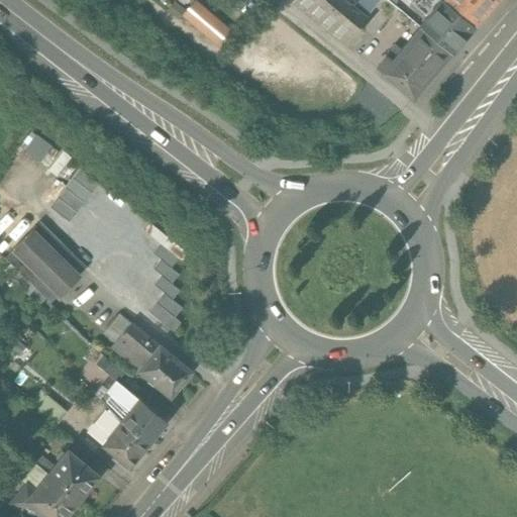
[(292,3),(347,47),(362,30),(357,27),(366,17),(343,0),(293,0),(292,2),(292,3)]
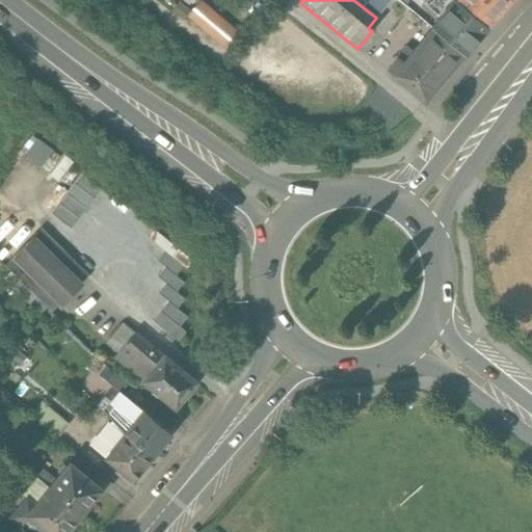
[(353,0),(376,18),(390,0),(353,0)]
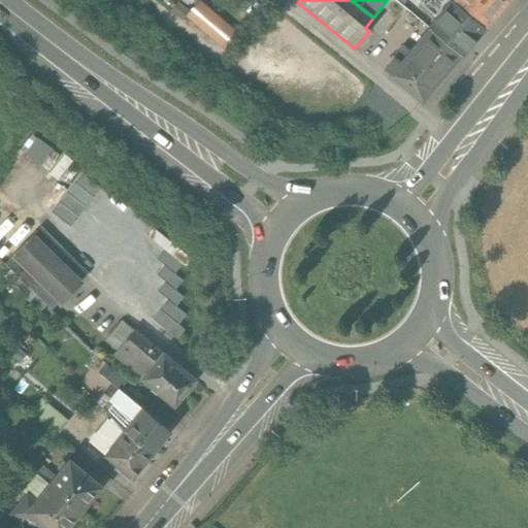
[(460,55),(483,28),(451,1),(450,0),(422,0),(419,4),(435,19),(428,28),(460,55)]
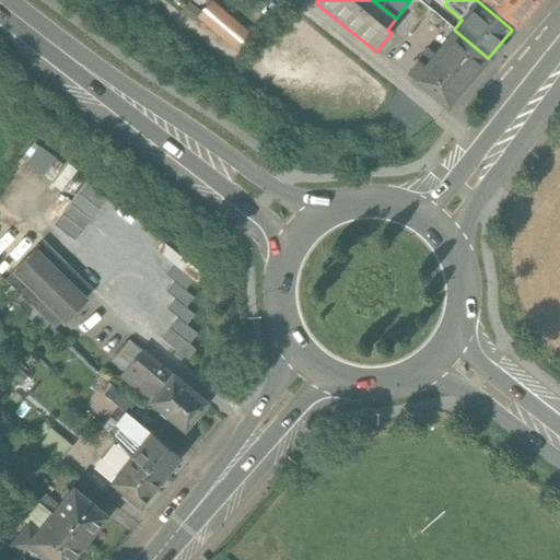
[(512,30),(537,0),(536,0),(479,0),(478,1),(512,30)]
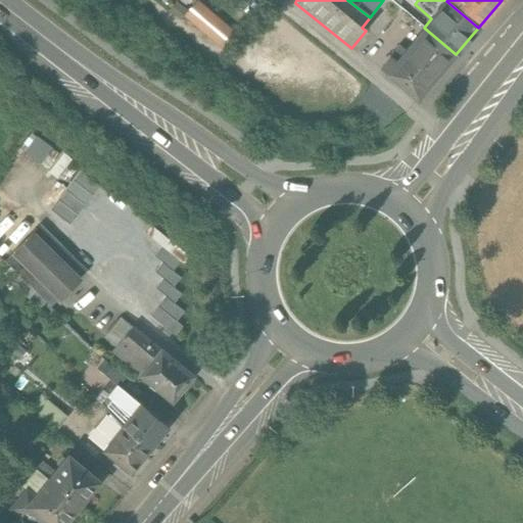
[(174,1),(165,12),(179,21),(186,10),(174,1)]
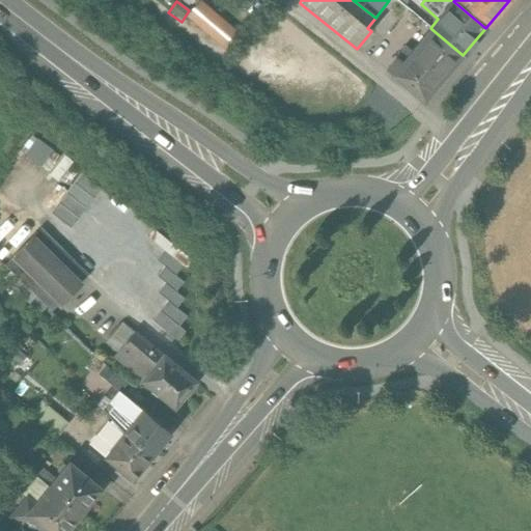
[(225,28),(198,5),(188,18),(226,50),(240,34),(228,25),(225,28)]
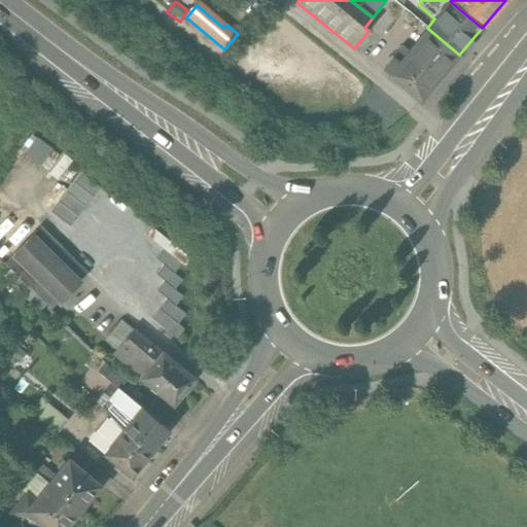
[(420,101),(459,55),(427,28),(406,55),(399,49),(383,69),(420,101)]
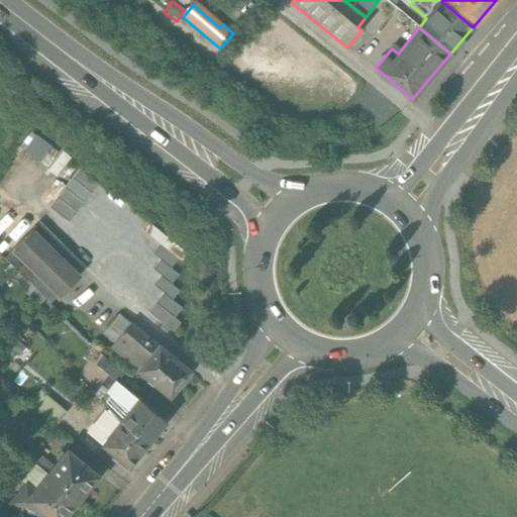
[(38,132),(26,148),(42,161),(55,144),(38,132)]
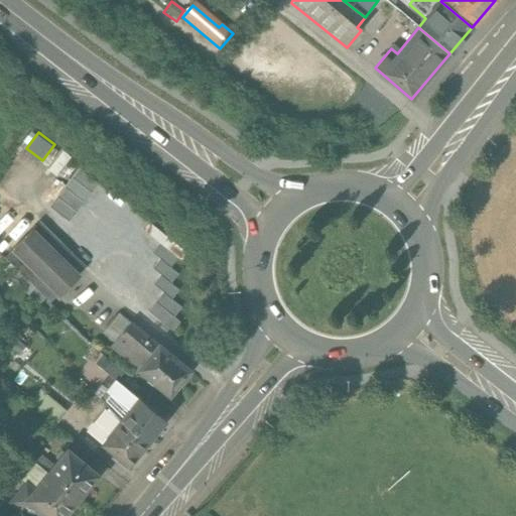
[(51,165),(62,151),(55,145),(44,160),(51,165)]
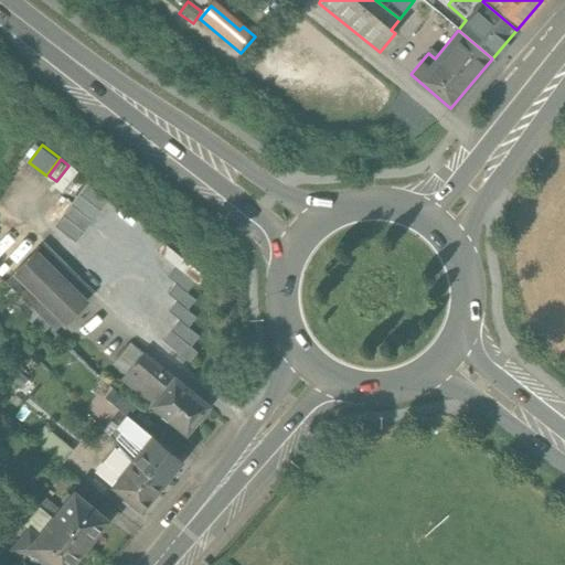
[(76,241),(110,199),(91,182),(56,224),(76,241)]
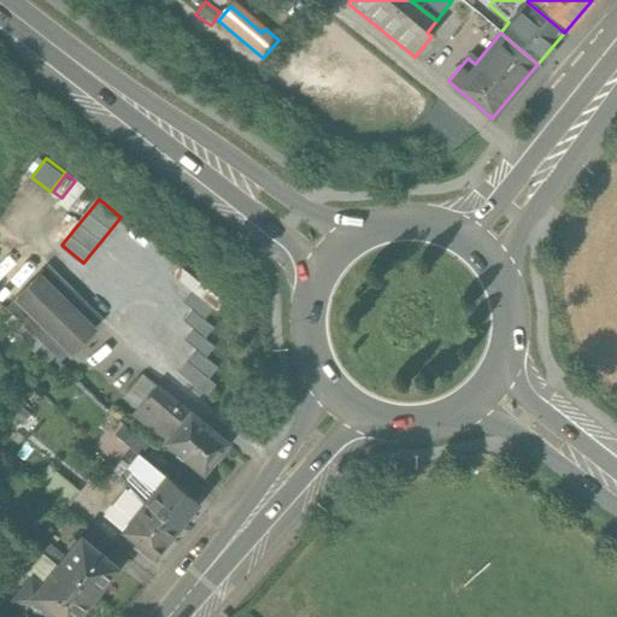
[(80,298),(47,265),(5,309),(40,344),(52,356),(60,364),(103,321),(80,298)]
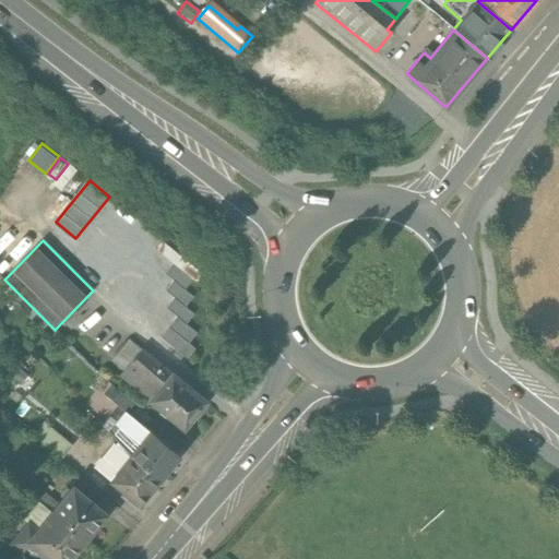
[(204,273),(161,240),(152,251),(170,264),(191,281),(197,284),(204,273)]
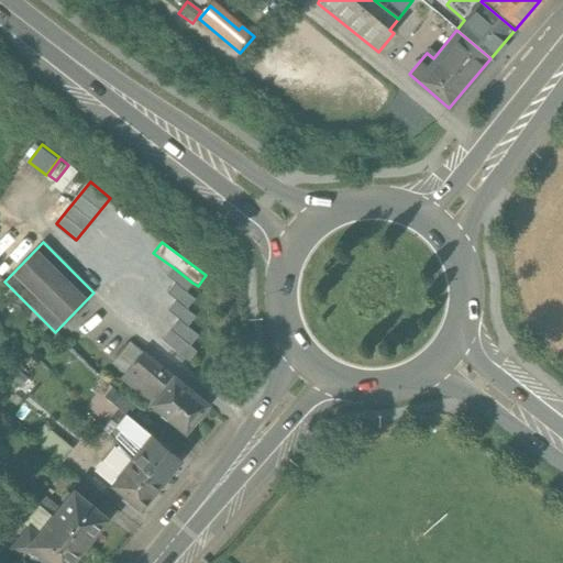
[(73,272),(94,293),(103,284),(81,263),(73,272)]
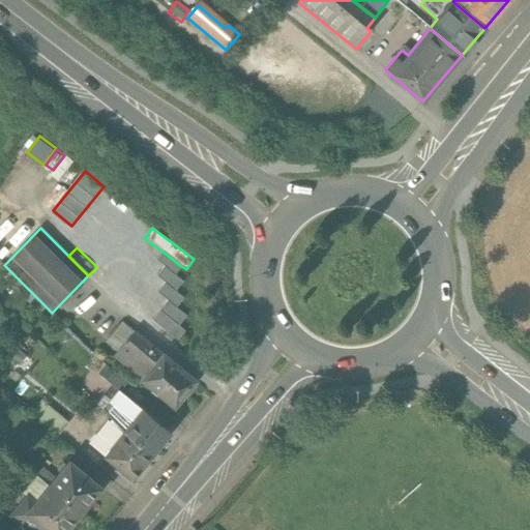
[(181,266),(162,251),(154,261),(163,267),(174,275),(181,266)]
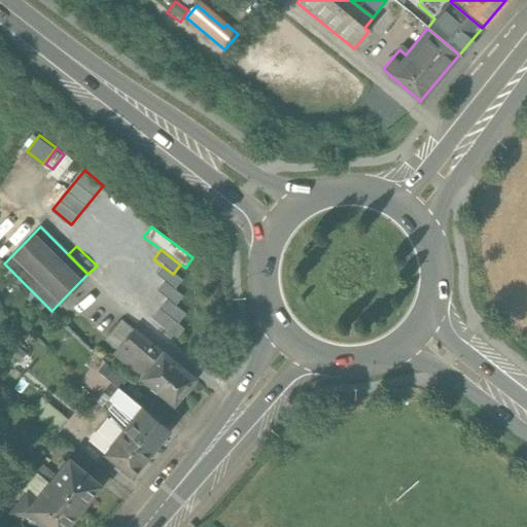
[(173,274),(162,266),(154,276),(161,281),(174,290),(181,281),(173,274)]
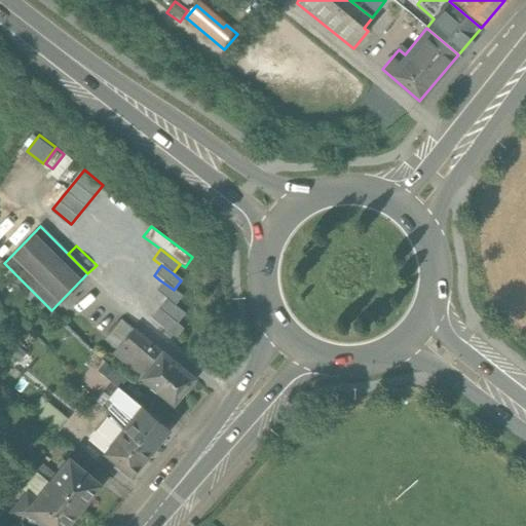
[(174,290),(160,280),(153,290),(163,298),(175,306),(182,297),(174,290)]
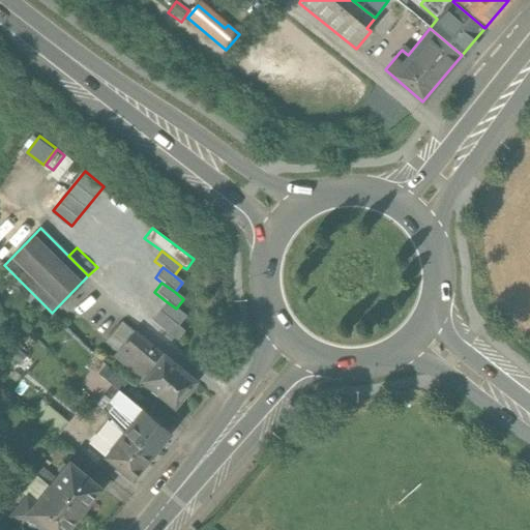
[(37,313),(45,305),(34,295),(27,302),(37,313)]
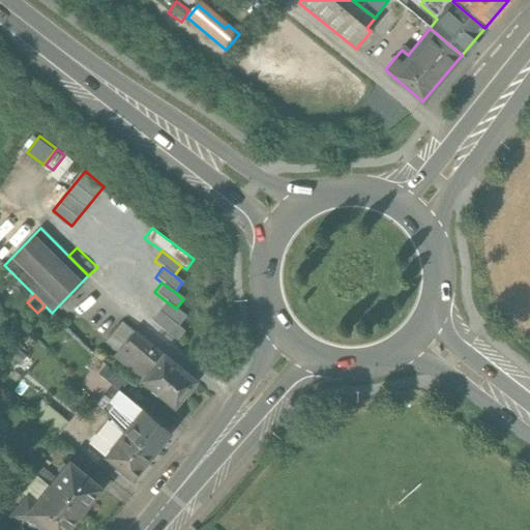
[(176,308),(165,300),(157,310),(178,326),(185,316),(176,308)]
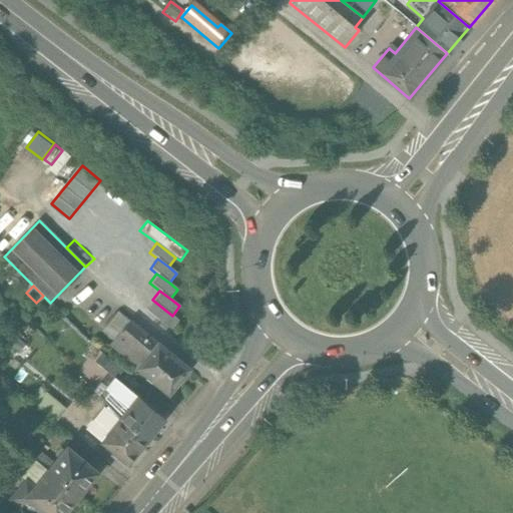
[(172,316),(152,300),(145,310),(171,330),(178,321),(172,316)]
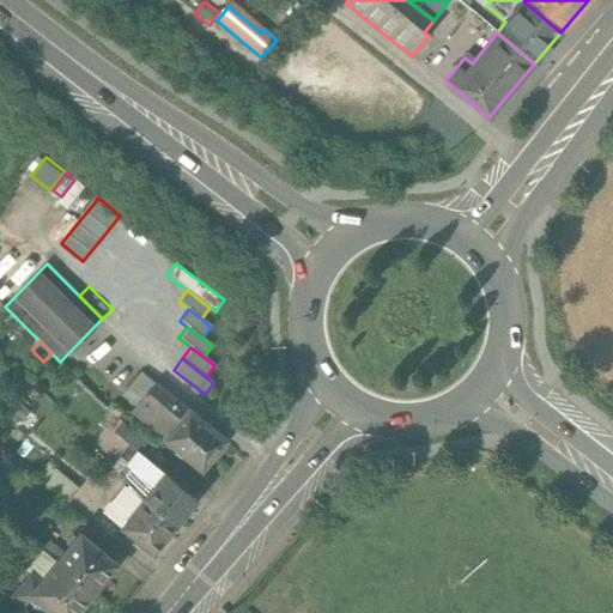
[(133,408),(153,383),(140,372),(120,398),(133,408)]
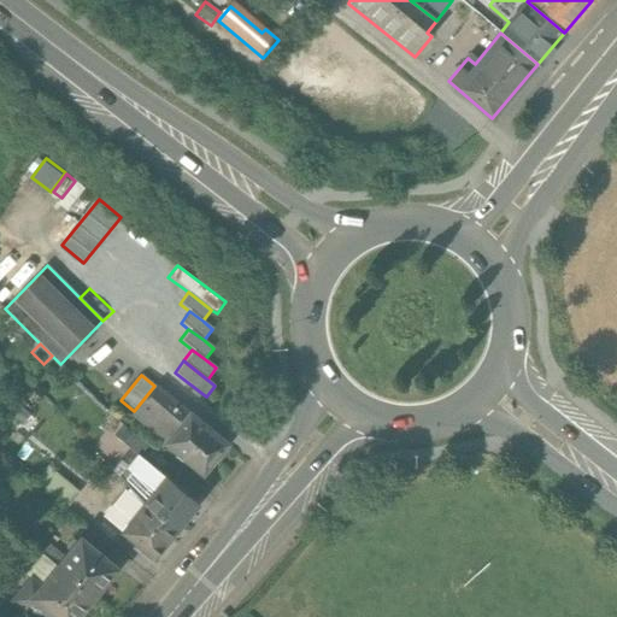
[(164,441),(188,412),(154,386),(134,411),(130,415),(164,441)]
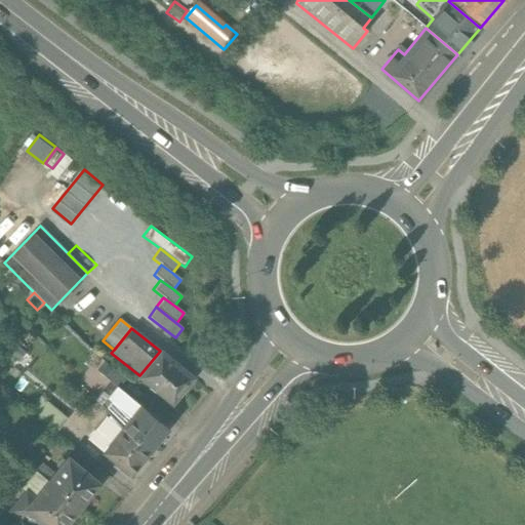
[(12,342),(5,352),(16,361),(24,352),(12,342)]
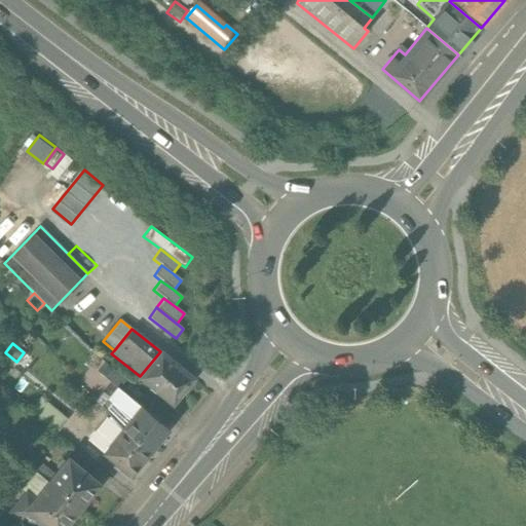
[(160,351),(140,376),(171,402),(191,377),(160,351)]
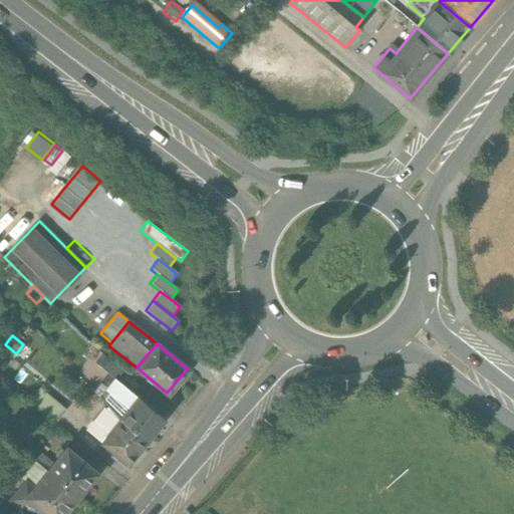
[(93,362),(115,380),(123,371),(101,353),(93,362)]
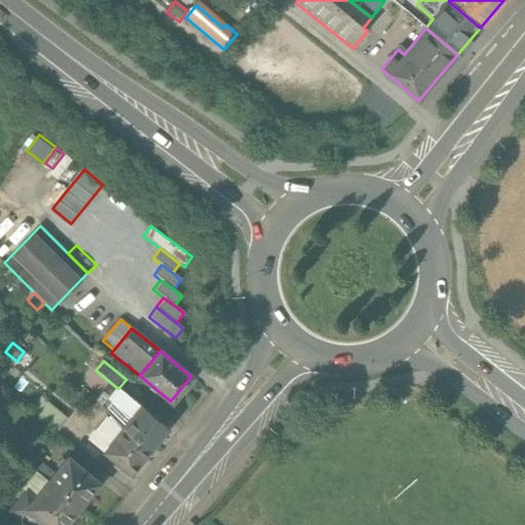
[(103,407),(123,428),(139,406),(118,389),(103,407)]
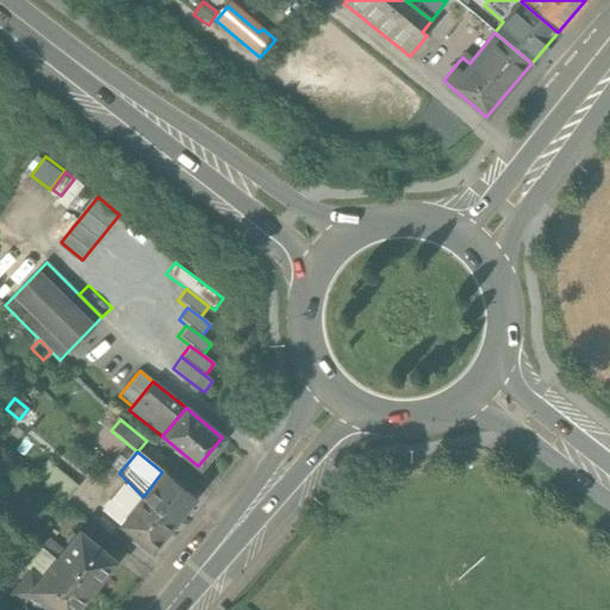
[(45,461),(33,475),(64,502),(76,487),(45,461)]
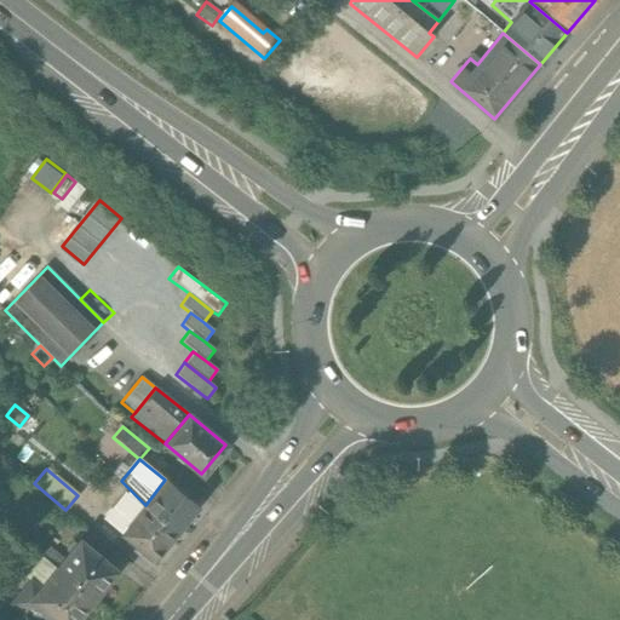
[(145,505),(144,506),(176,533),(197,506),(166,480),(165,480),(145,505)]
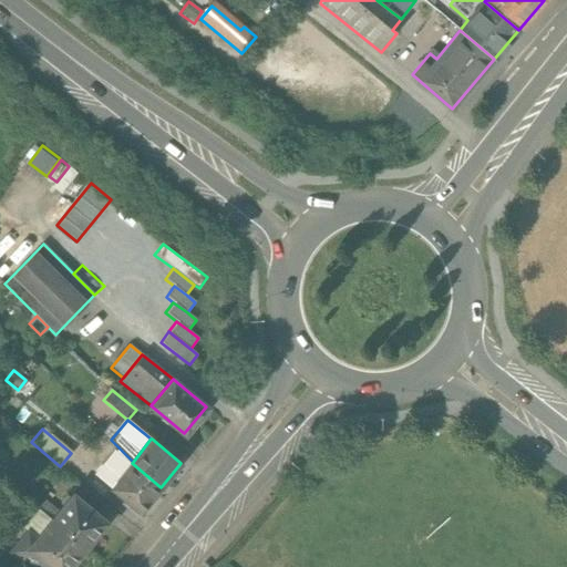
[(111,488),(132,463),(120,451),(96,476),(111,488)]
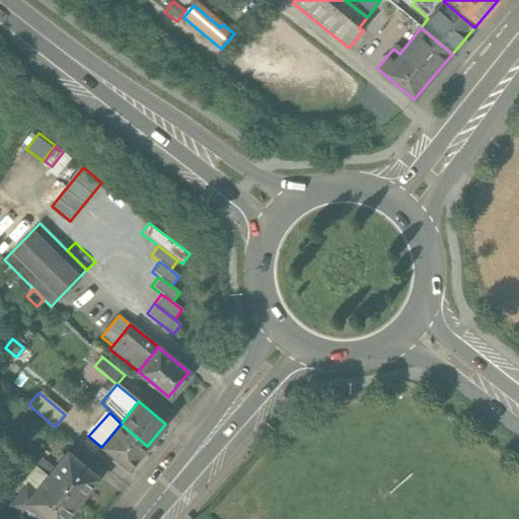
[(147,446),(121,424),(101,447),(128,469),(147,446)]
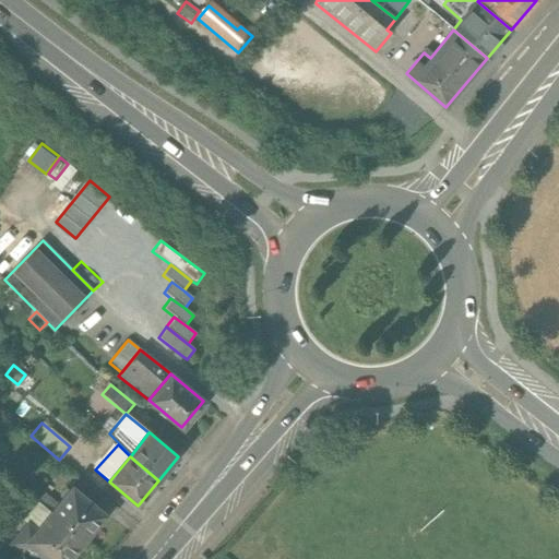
[(106,514),(72,486),(57,504),(50,512),(85,540),(106,514)]
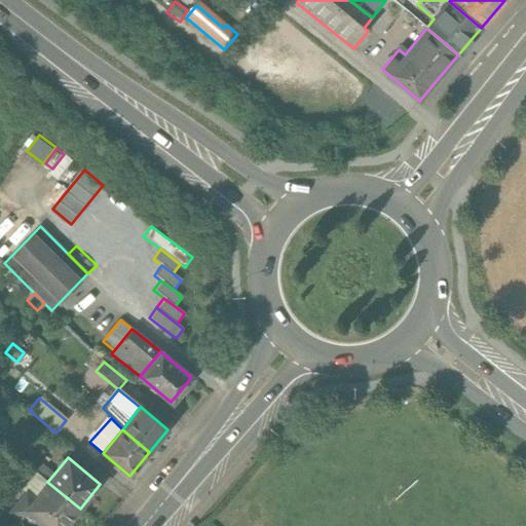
[(29,466),(47,482),(53,475),(35,459),(29,466)]
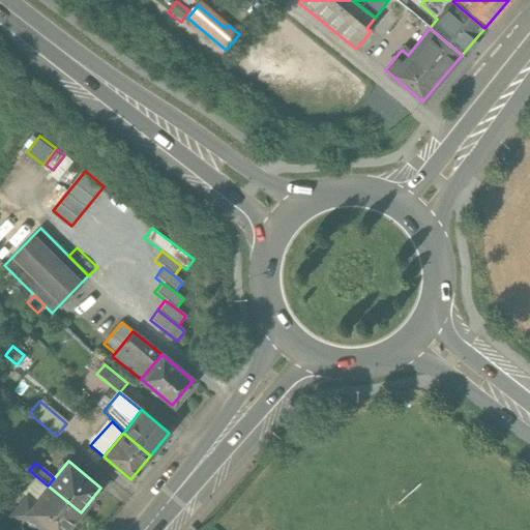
[(65,529),(81,512),(48,486),(34,502),(26,496),(9,516),(26,529),(65,529)]
